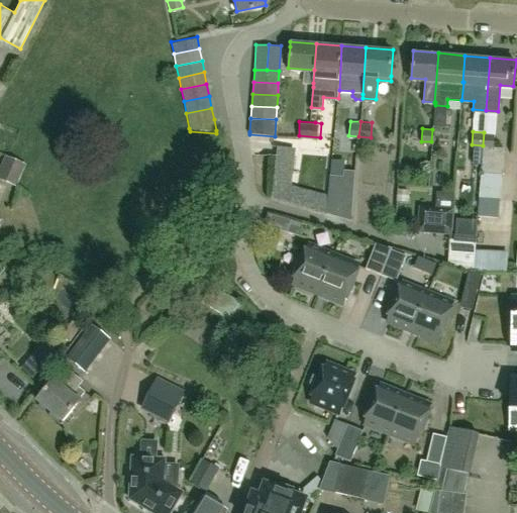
[(483,145),(481,171),(480,190),(501,192),(502,172),(501,172),(503,146),(494,145),(495,133),(484,132),(483,145)]
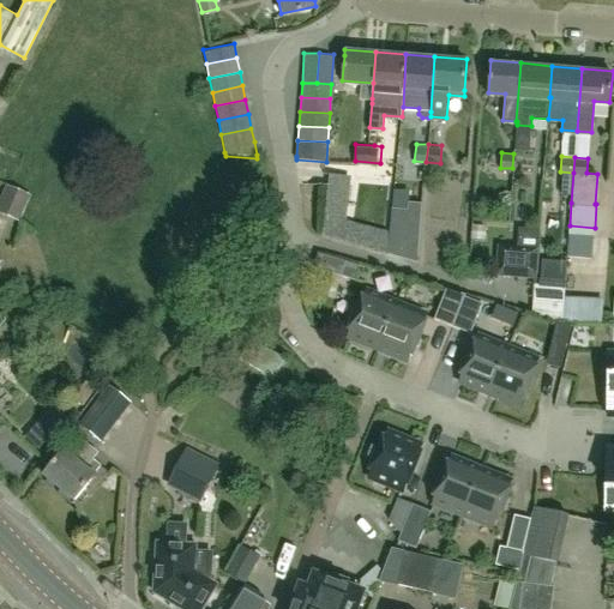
[(350,173),(329,170),(325,205),(347,207),(350,173)]
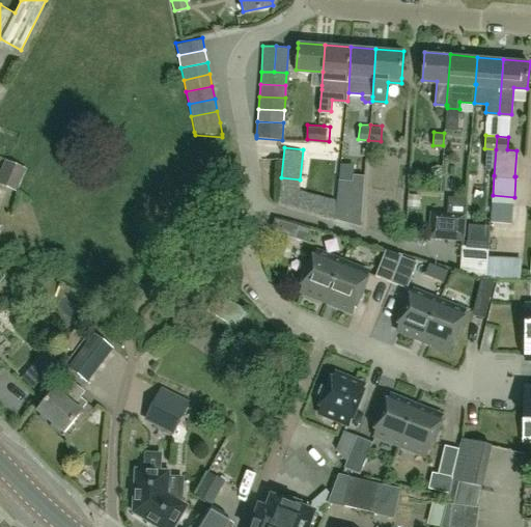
[(0,182),(17,190),(27,166),(5,157),(0,169),(0,182)]
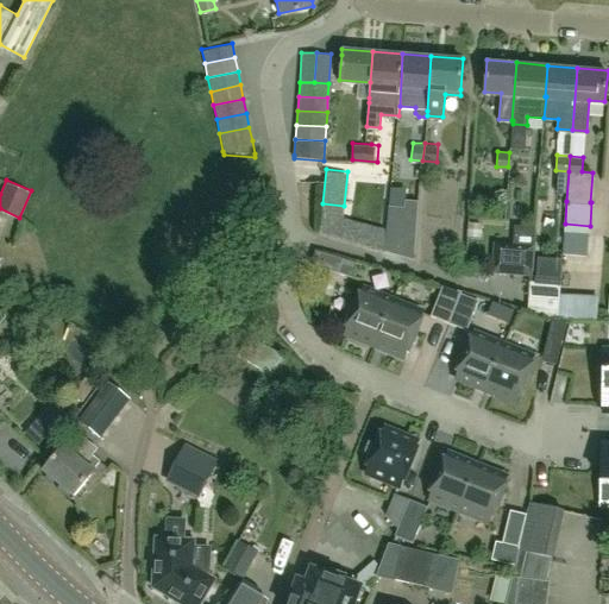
[(531,274),(534,225),(514,224),(513,241),(496,240),(494,265),(513,266),(513,272),(531,274)]
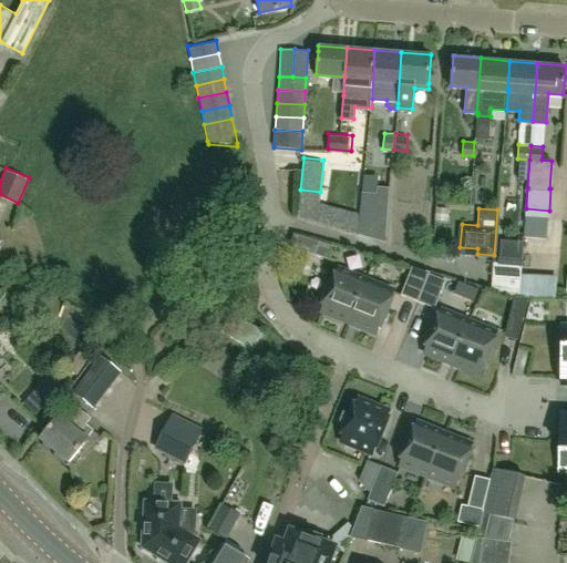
[(553,237),(553,215),(532,214),(531,236),(553,237)]
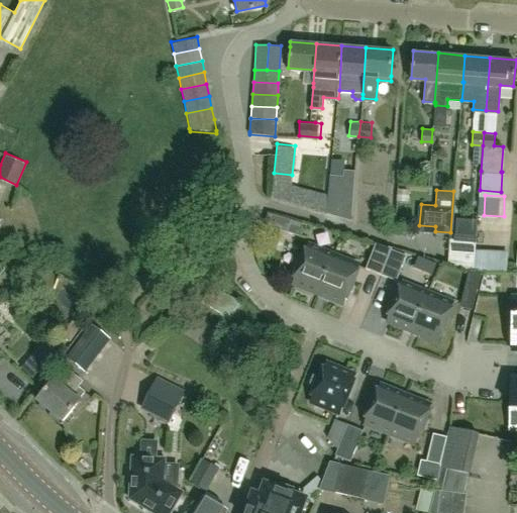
[(473,269),(475,248),(477,218),(456,217),(455,237),(449,237),(448,246),(447,262),(473,269)]
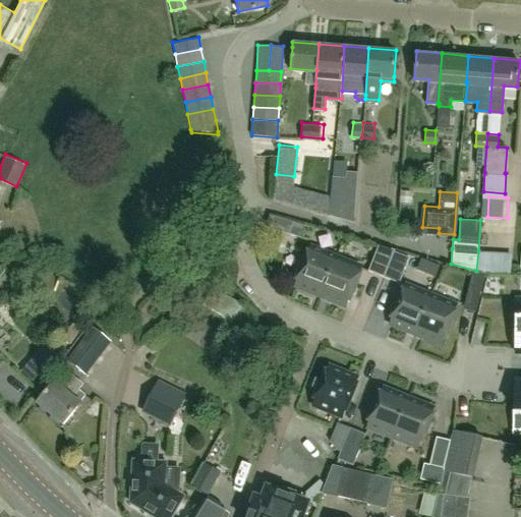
[(368,269),(384,275),(394,249),(395,248),(379,243),(368,269)]
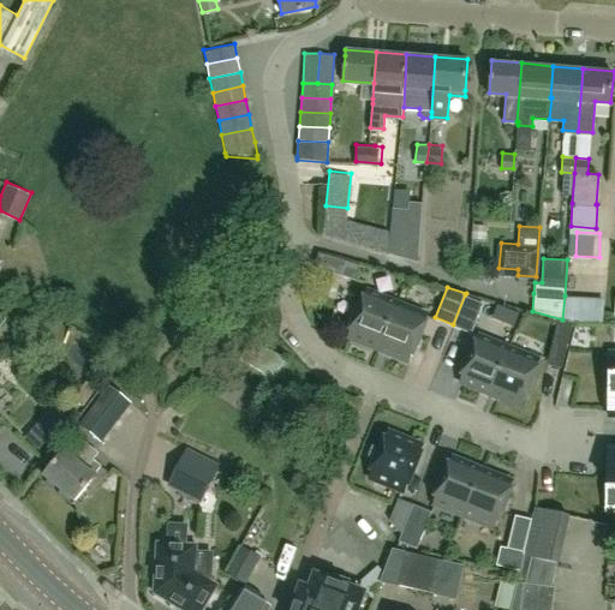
[(378,346),(396,301),(368,289),(360,306),(357,305),(353,317),(357,318),(350,335),(378,346)]
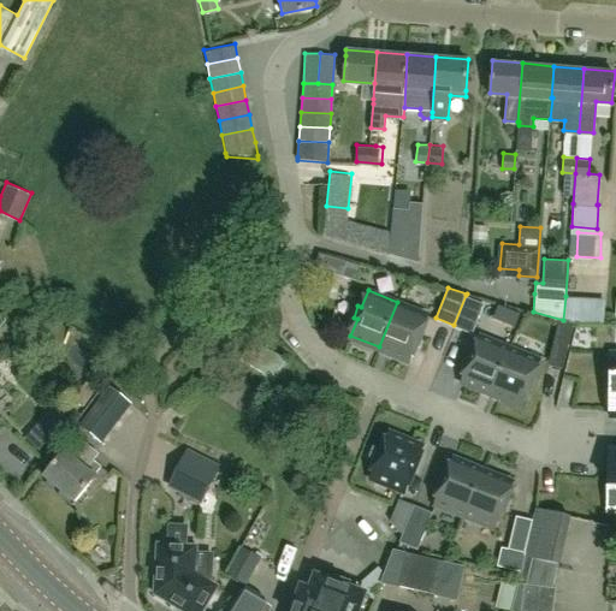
[(466,295),(454,325),(471,332),(484,302),(466,295)]
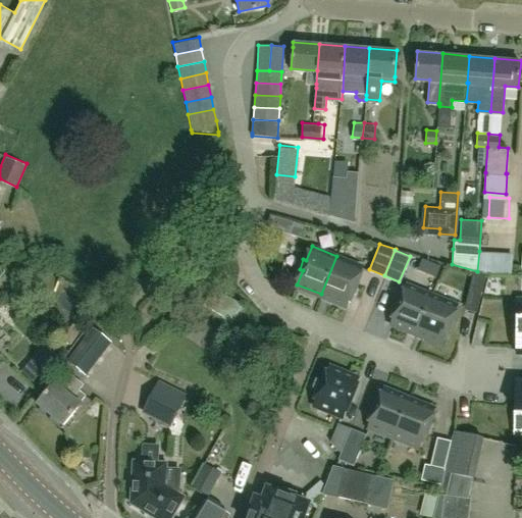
[(479,251),(477,271),(512,273),(513,252),(479,251)]
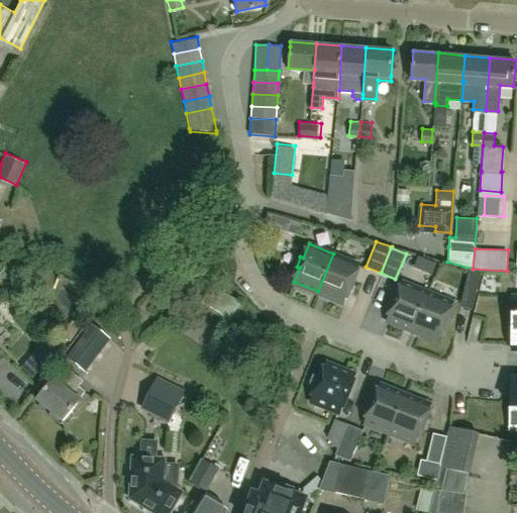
[(333,253),(318,291),(342,301),(348,287),(351,288),(355,278),(352,277),(357,264),(333,253)]
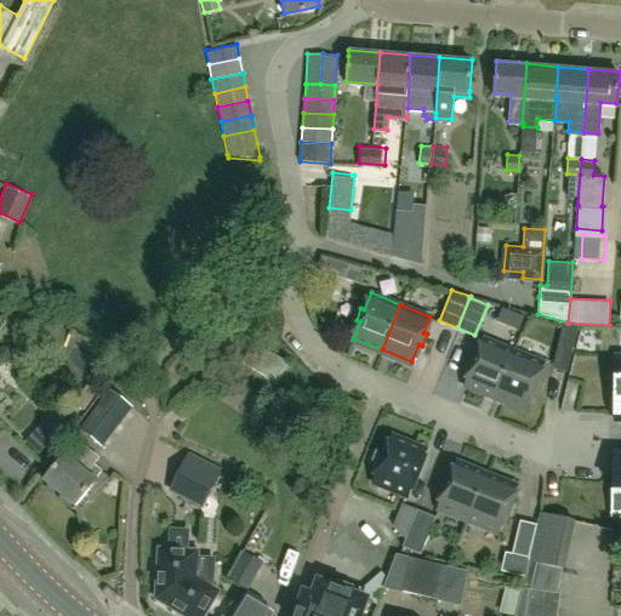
[(577,326),(563,323),(559,338),(574,342),(577,326)]
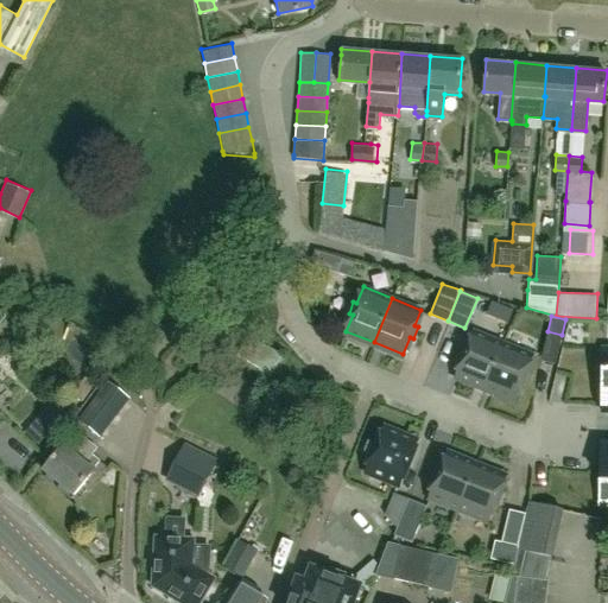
[(456,375),(485,387),(502,342),(474,330),(468,347),(464,346),(460,357),(463,359),(456,375)]
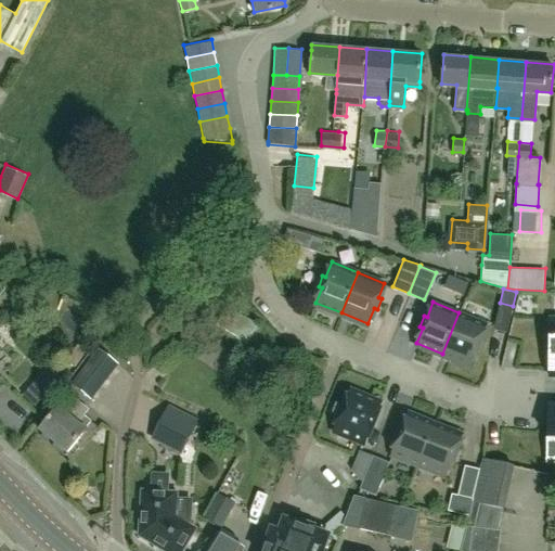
[(485,323),(459,312),(442,354),(468,363),(475,348),(478,350),(482,340),(479,338),(485,323)]
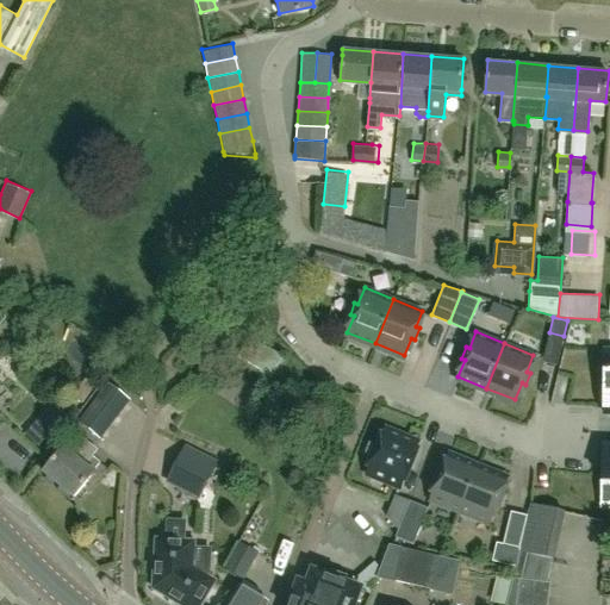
[(130,397),(107,380),(78,419),(100,436),(130,397)]
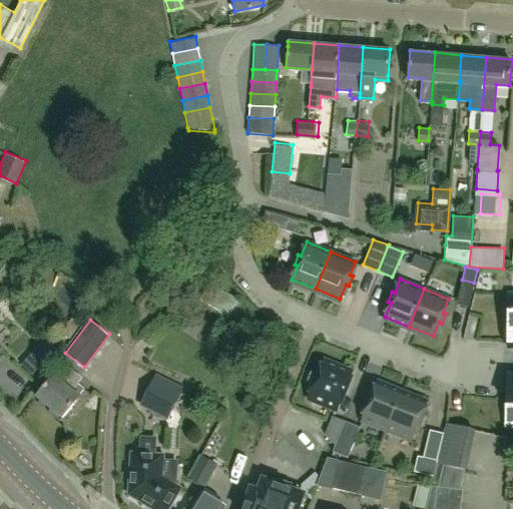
[(311,396),(336,407),(351,370),(325,360),(320,374),(316,383),(311,396)]
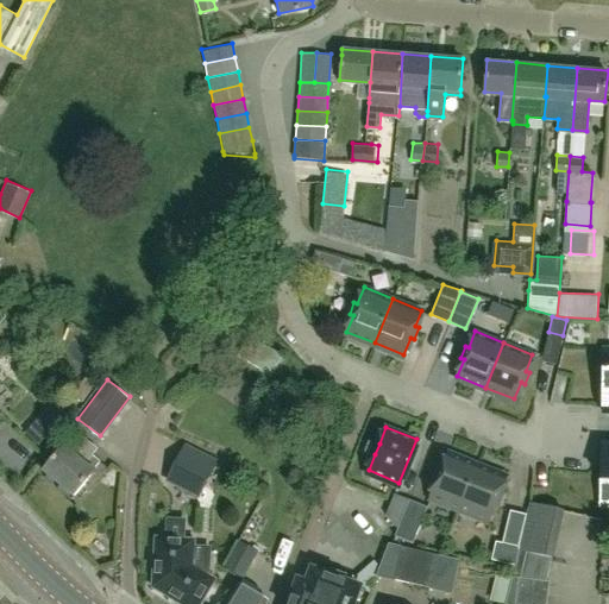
[(100,458),(92,452),(95,446),(85,438),(74,452),(63,444),(43,469),(73,494),(93,469),(92,467),(100,458)]
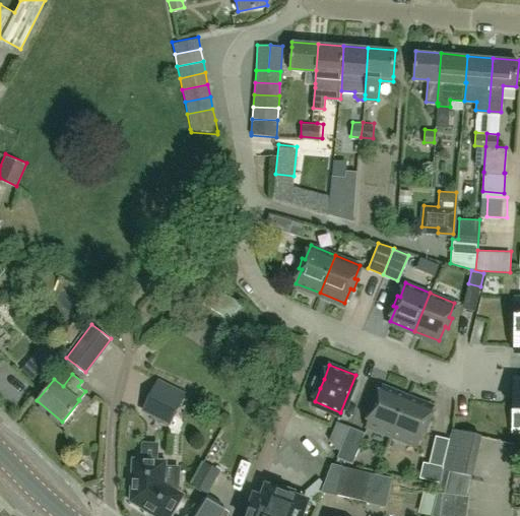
[(171,417),(184,392),(158,379),(145,404),(171,417)]
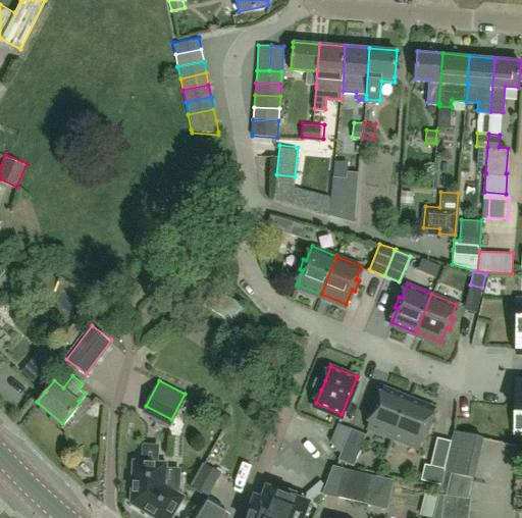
[(366,428),(393,438),(410,395),(383,384),(368,424),(366,428)]
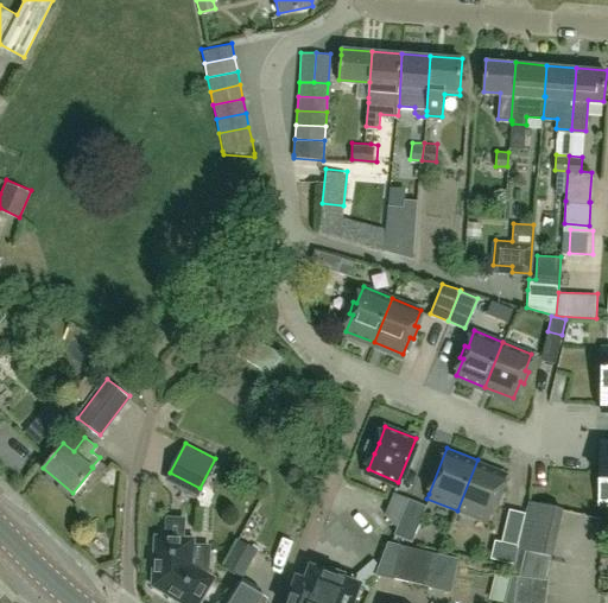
[(508,471),(477,459),(457,511),(488,522),(495,506),(507,475),(508,471)]
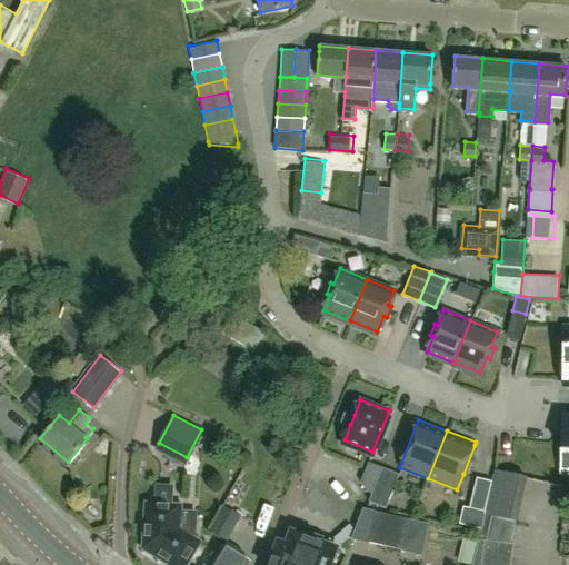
[(361,479),(371,492),(382,466),(369,461),(367,464),(361,479)]
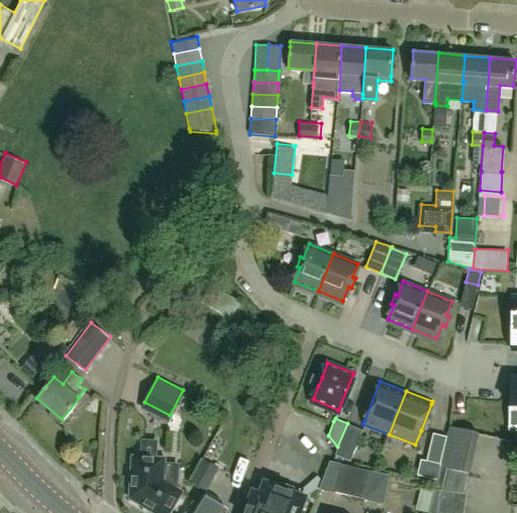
[(363,429),(347,423),(335,453),(350,459),(363,429)]
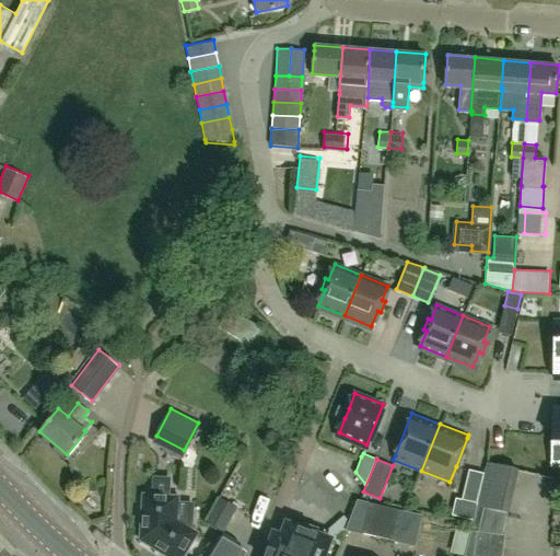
[(486,472),(485,475),(515,483),(520,468),(488,461),(486,472)]
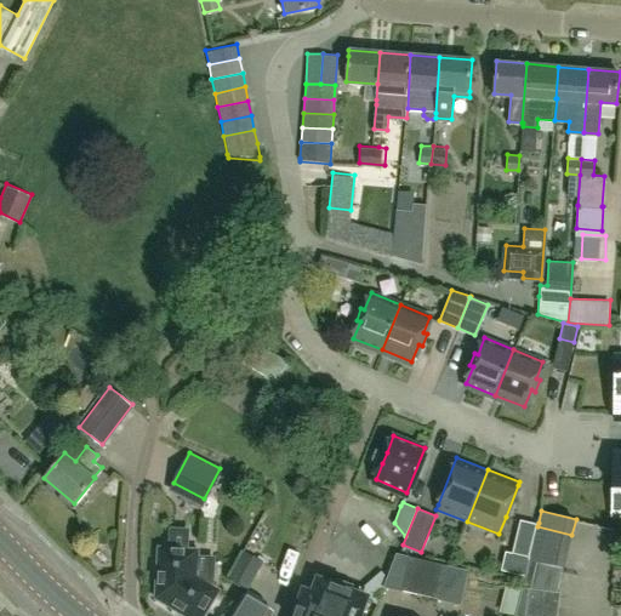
[(520,518),(512,551),(530,555),(537,523),(520,518)]
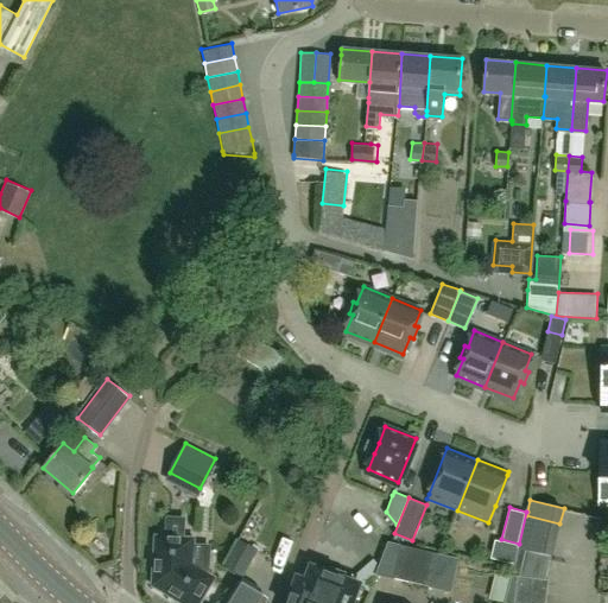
[(153,579),(175,592),(173,595),(187,602),(197,602),(214,577),(190,563),(192,538),(182,537),(183,521),(169,520),(168,537),(156,535),(153,579)]
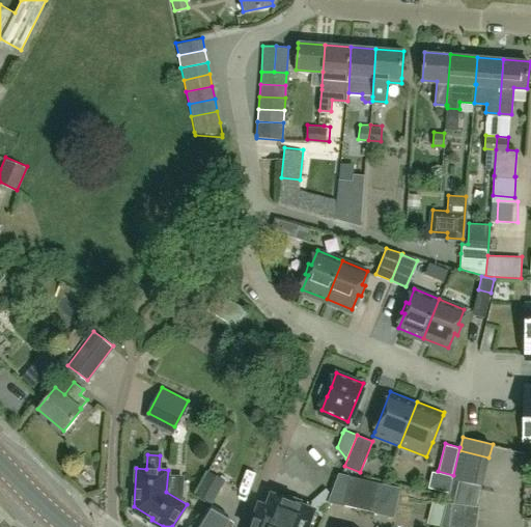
[(447,500),(441,525),(446,526),(448,526),(452,501),(476,505),(484,473),(455,466),(453,475),(449,491),(447,500)]
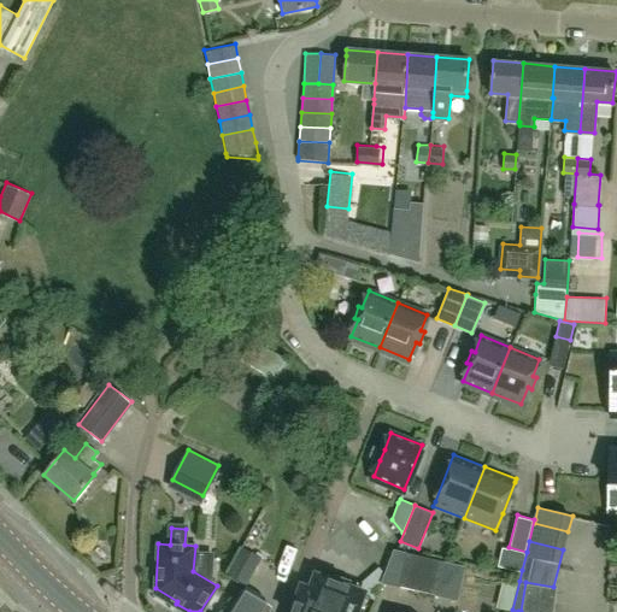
[(242,588),(240,592),(228,611),(266,611),(271,606),(260,599),(263,593),(248,584),(262,557),(240,545),(225,572),(246,583),(244,588),(242,588)]
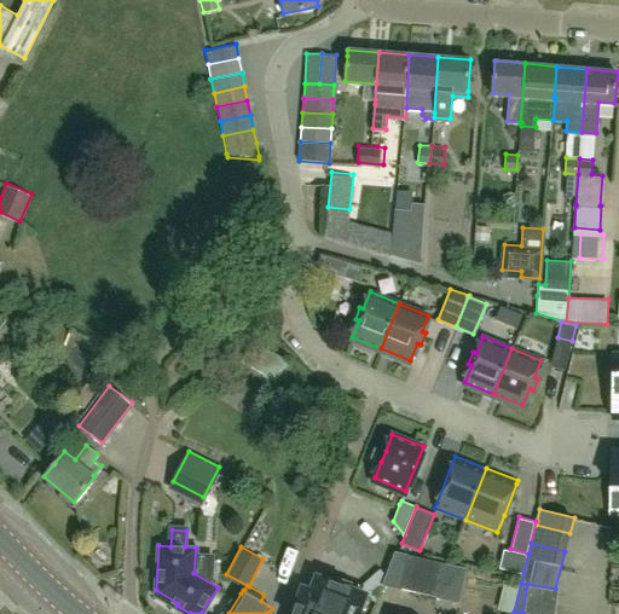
[(408,552),(400,585),(438,595),(445,562),(408,552)]
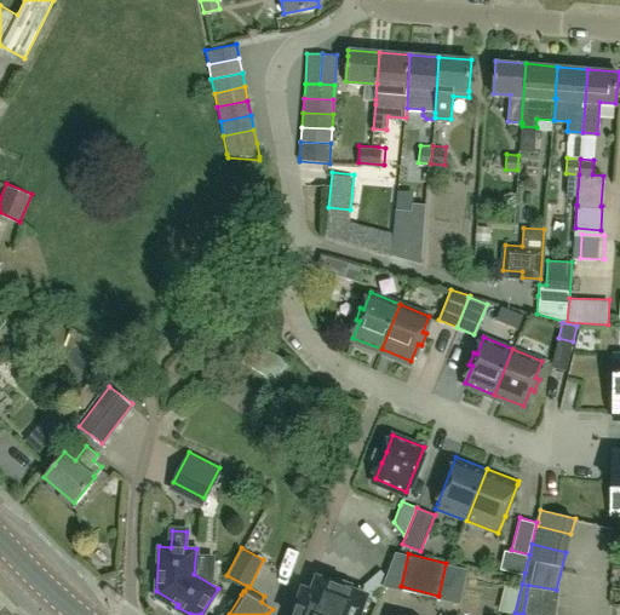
[(304,591),(294,614),(355,614),(363,595),(350,591),(354,580),(336,574),(332,584),(320,579),(314,595),(304,591)]
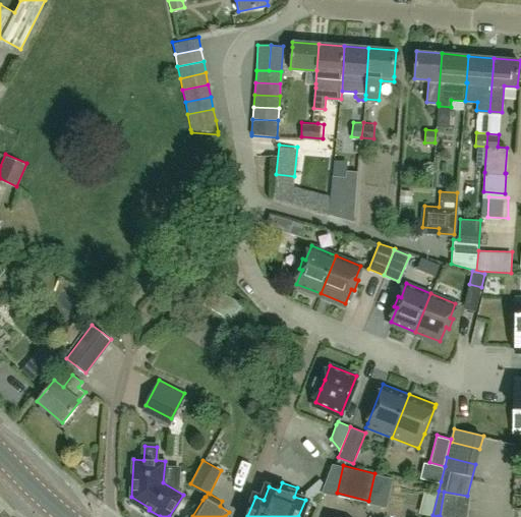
[(466,516),(470,496),(467,496),(444,492),(440,516),(466,516)]
